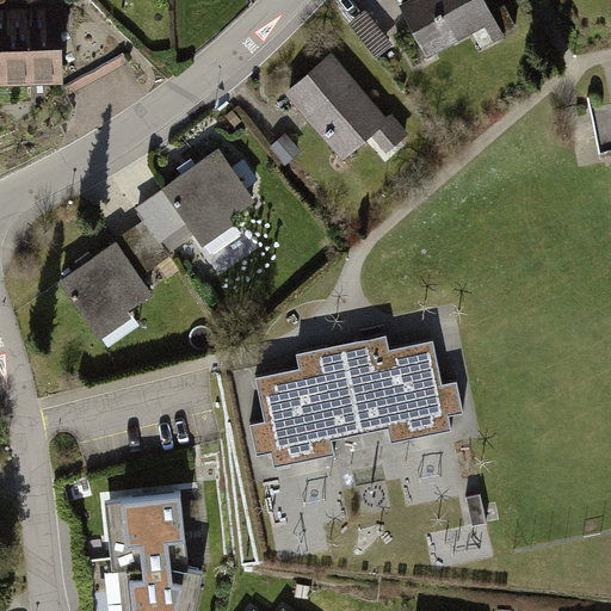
[(431,0),(409,11),(434,61),(499,28),(483,0),(431,0)]
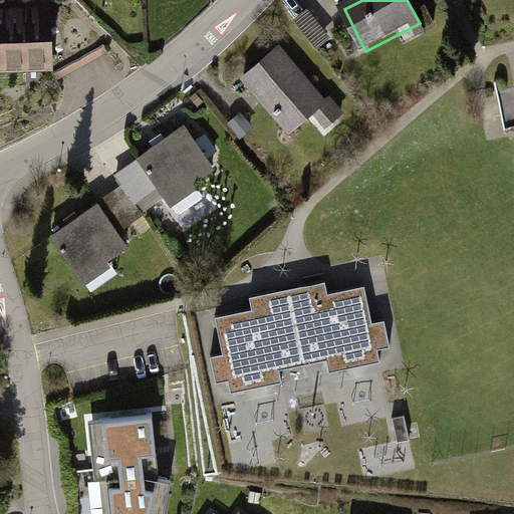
[(57,14),(0,14),(0,73),(58,73),(57,14)]
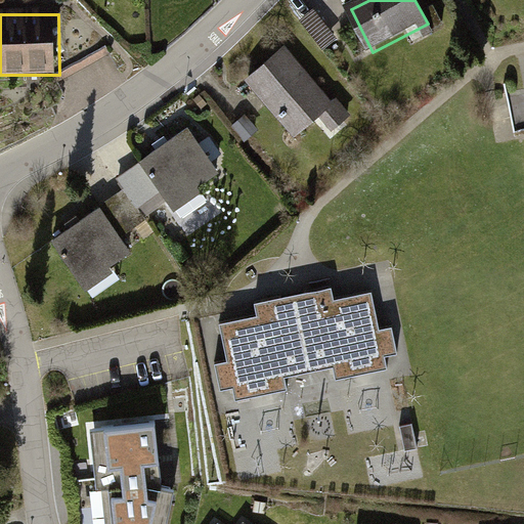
[(297,57),(258,85),(305,148),(344,121),(297,57)]
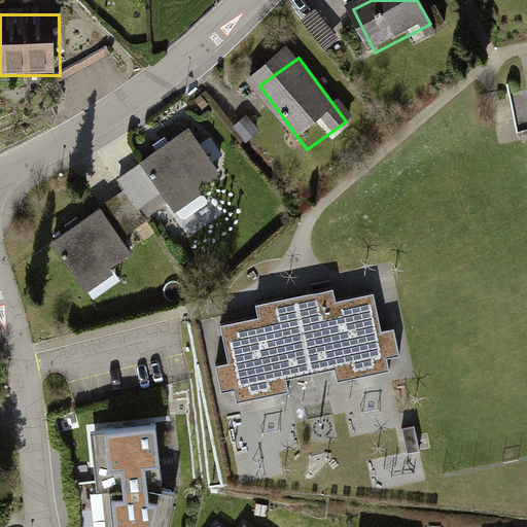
[(116,196),(55,240),(83,280),(120,253),(112,241),(151,213),(156,219),(222,173),(192,131),(112,188),(116,196)]
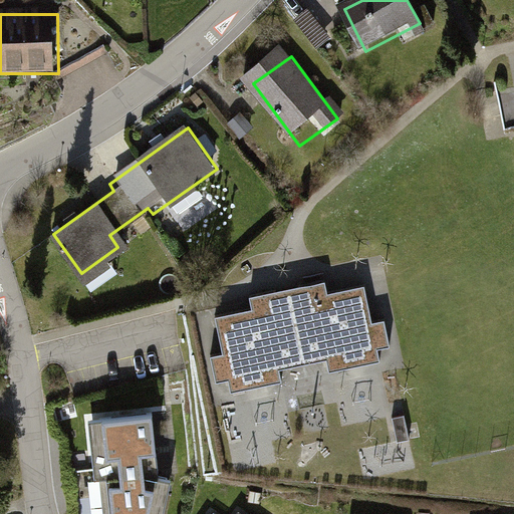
[(198,185),(177,199),(190,217),(210,203),(198,185)]
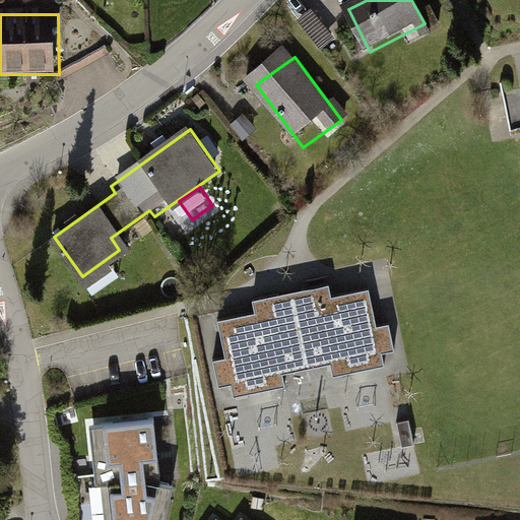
[(326,296),(324,283),(250,300),(253,313),(214,321),(222,358),(210,360),(215,383),(228,381),(230,394),(280,383),(277,372),(326,362),(329,375),(381,364),(378,350),(389,348),(384,322),(372,324),(364,287),(326,296)]
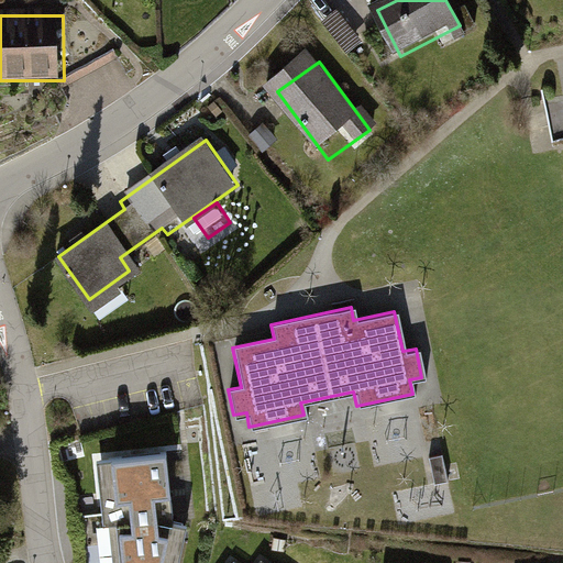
[(165,445),(96,454),(103,522),(109,522),(113,562),(177,562),(187,520),(174,517),(165,445)]
